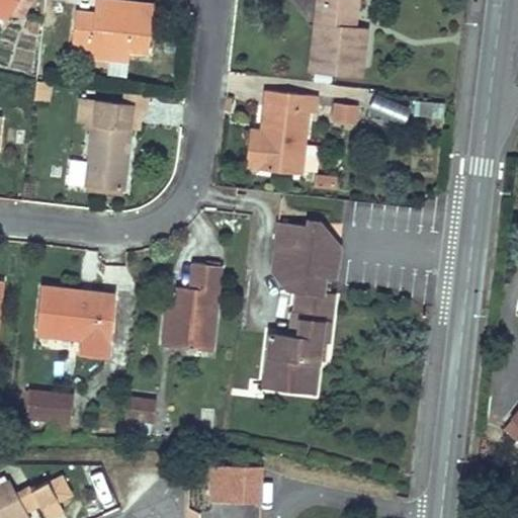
[(0,0),(0,15),(6,19),(10,12),(17,0),(0,0)]
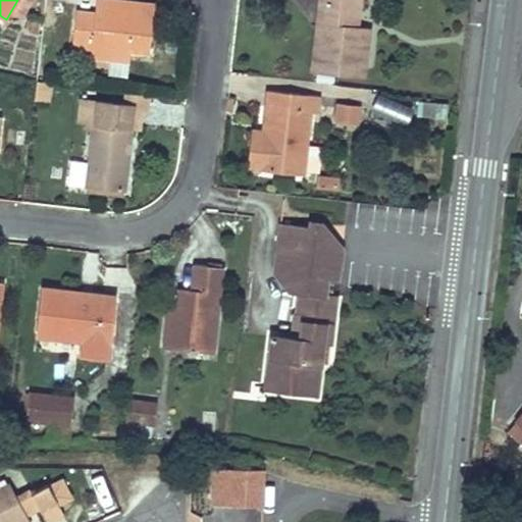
[(17,0),(10,12),(23,19),(34,0),(17,0)]
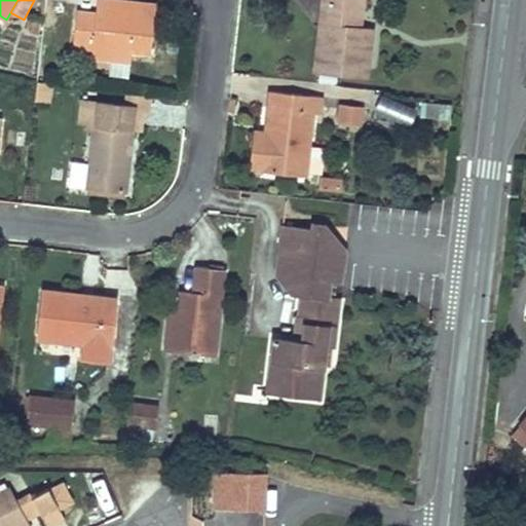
[(108,0),(98,0),(98,4),(114,6),(114,10),(125,12),(125,7),(155,11),(156,6),(108,0)]
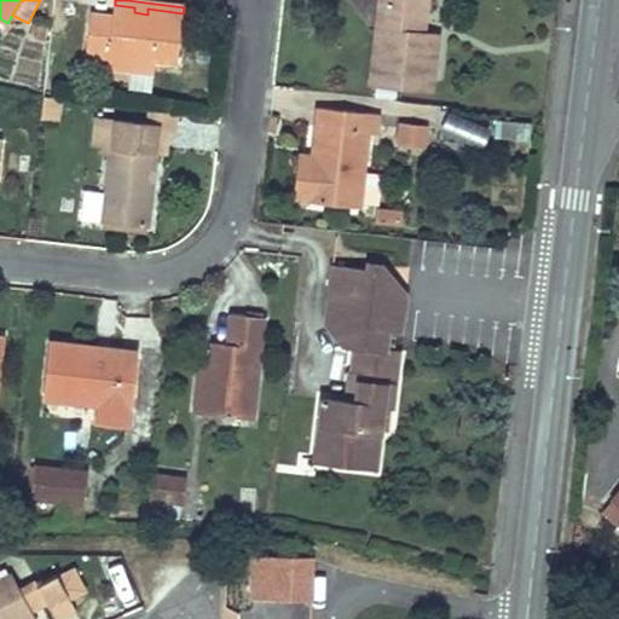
[(438,33),(423,32),(403,28),(405,6),(426,9),(426,0),(382,0),(372,86),(431,93),(438,33)]
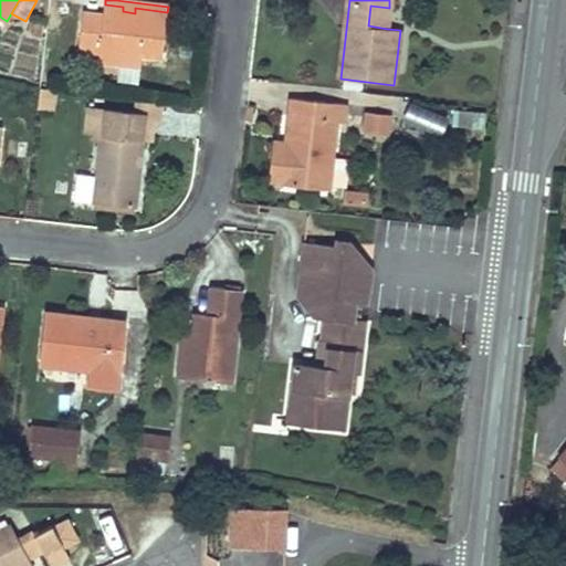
[(77,58),(98,61),(100,51),(143,56),(143,53),(163,56),(167,12),(135,8),(135,13),(123,11),(123,7),(105,4),(104,16),(83,12),(80,38),(77,58)]
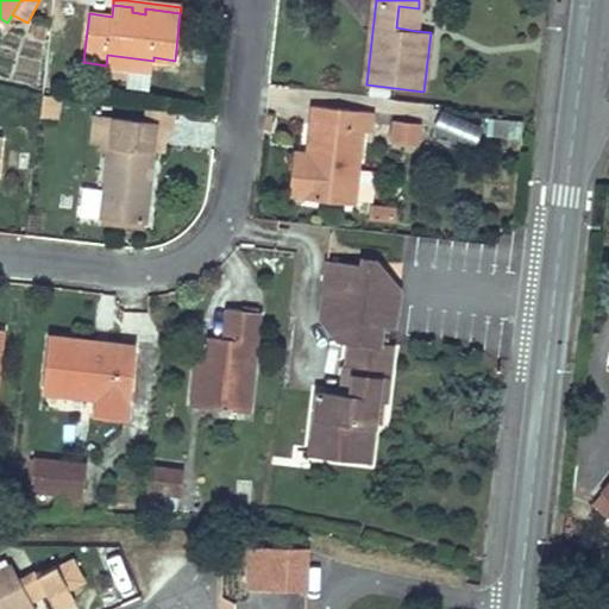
[(396,27),(416,31),(419,8),(399,6),(396,27)]
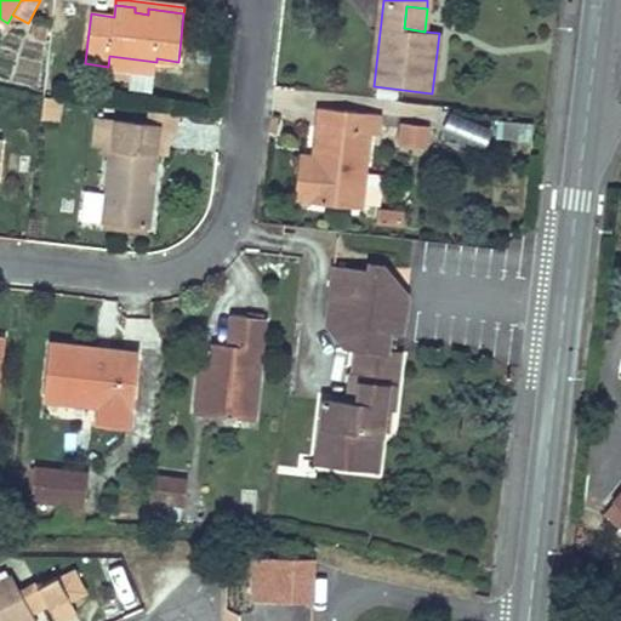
[(109,56),(108,67),(155,73),(157,62),(109,56)]
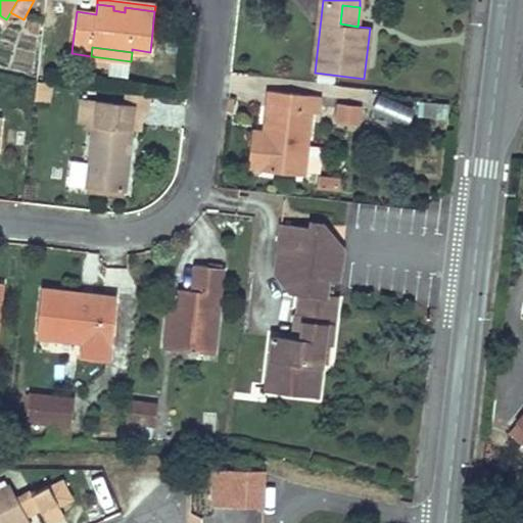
[(271,91),(263,171),(303,176),(311,112),(318,112),(320,95),(271,91)]
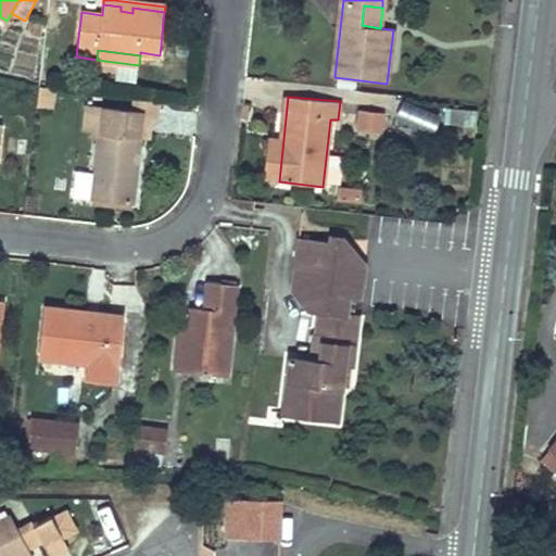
[(402,99),(397,115),(437,124),(440,108),(402,99)]
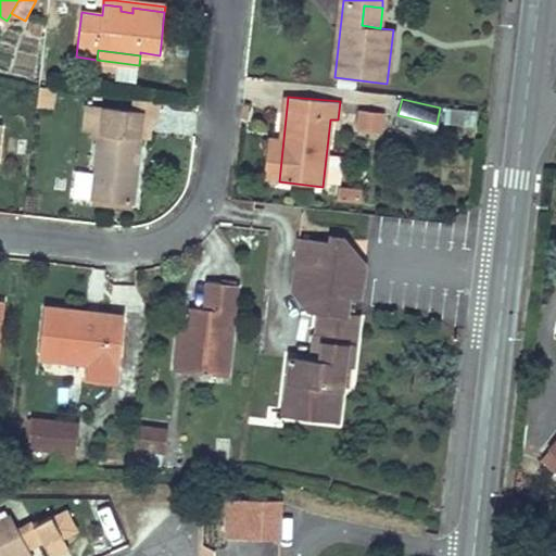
[(384,105),(359,103),(356,130),(381,133),(384,105)]
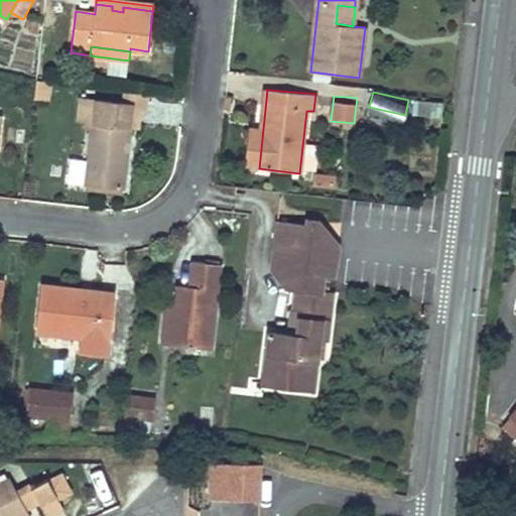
[(130,124),(133,104),(96,99),(78,97),(75,121),(93,123),(86,184),(122,188),(130,124)]
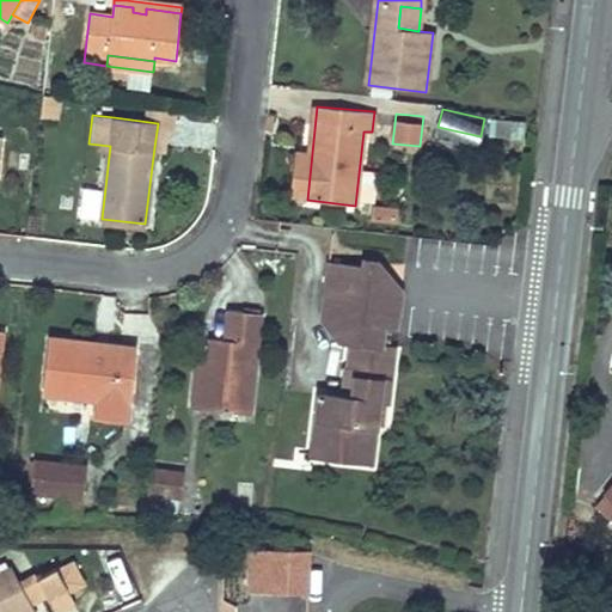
[(158,123),(154,147),(164,148),(166,124),(158,123)]
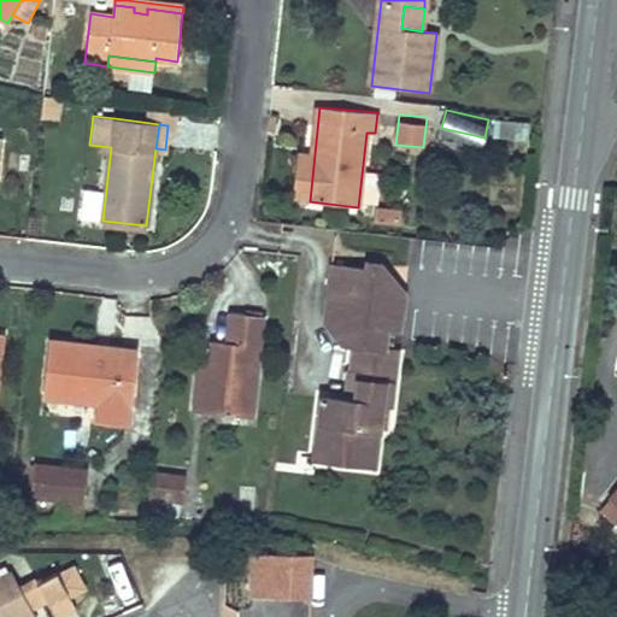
[(313,159),(298,158),(294,199),(310,201),(313,159)]
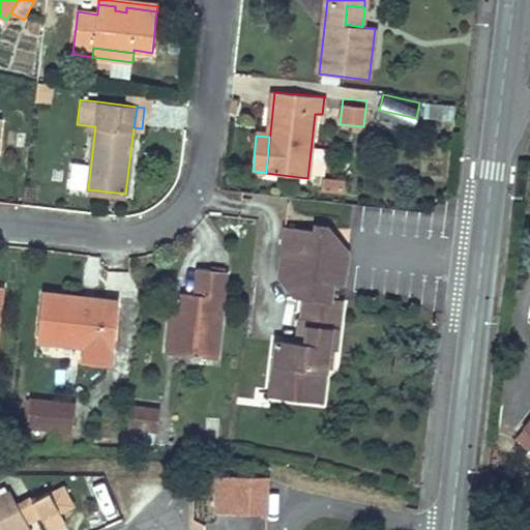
[(70,160),(69,185),(85,186),(86,162),(70,160)]
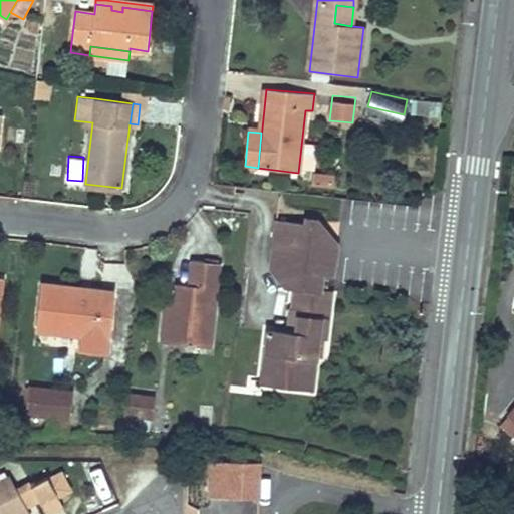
[(305,217),(304,223),(314,224),(326,236),(330,241),(328,255),(327,269),(326,274),(333,275),(335,255),(337,242),(333,237),(318,219),(305,217)]
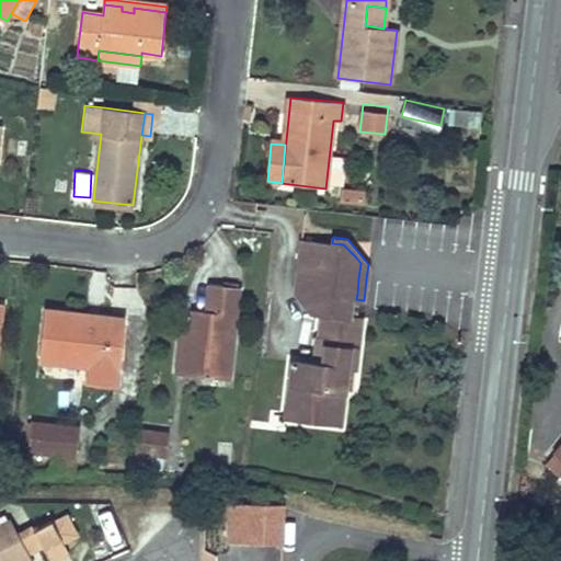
[(310,312),(319,312),(329,313),(328,327),(325,343),(331,344),(331,340),(343,342),(358,343),(361,330),(362,318),(352,316),(353,308),(354,299),(356,299),(357,294),(358,278),(361,263),(356,258),(343,244),(332,243),(322,241),(300,239),(296,282),(295,294),(297,297),(310,312)]
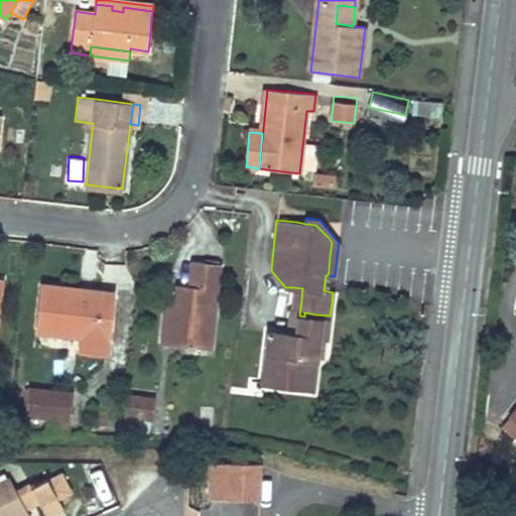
[(174,302),(169,345),(210,349),(219,264),(191,261),(188,287),(176,285),(174,302)]
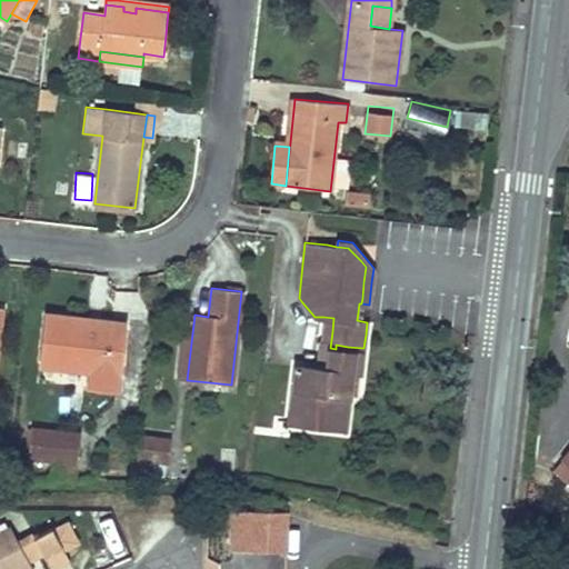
[(48,317),(42,366),(91,371),(90,388),(117,390),(125,326),(48,317)]
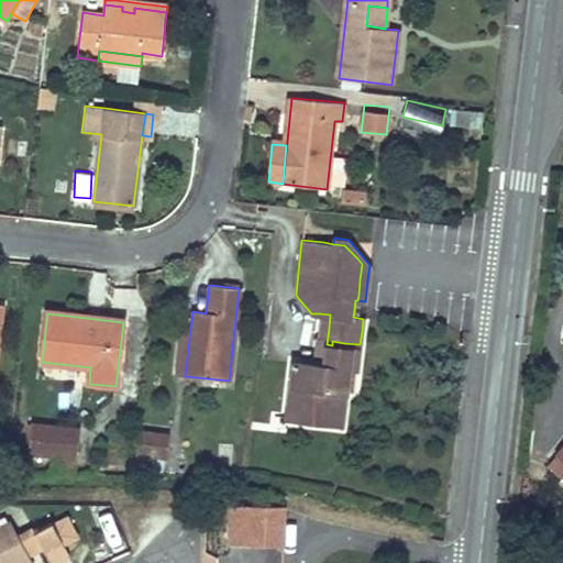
[(320,313),(315,365),(324,366),(327,349),(327,346),(327,344),(329,328),(330,315),(320,313)]
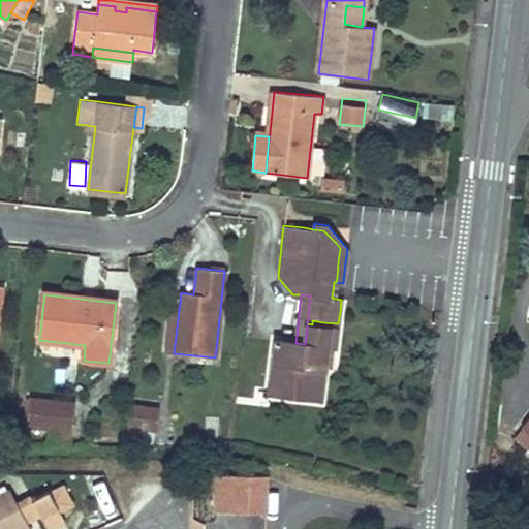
[(166,352),(174,353),(179,310),(170,309),(166,352)]
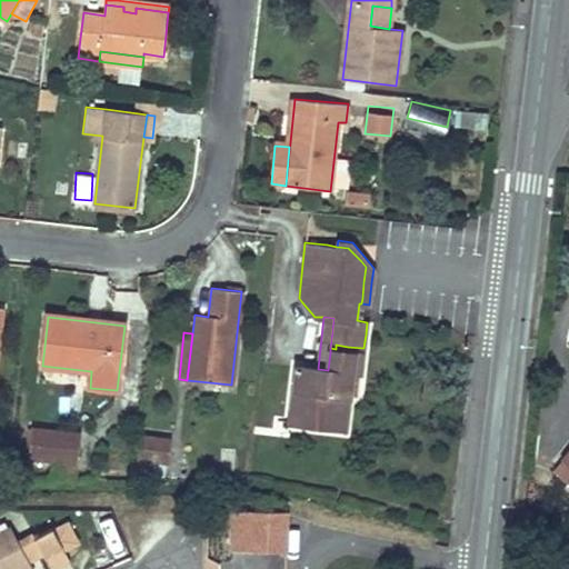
[(296,367),(291,403),(312,406),(310,423),(346,428),(350,398),(350,397),(332,395),(333,387),(336,372),(339,372),(353,373),(361,375),(363,353),(330,350),(330,352),(328,370),(318,369),(296,367)]
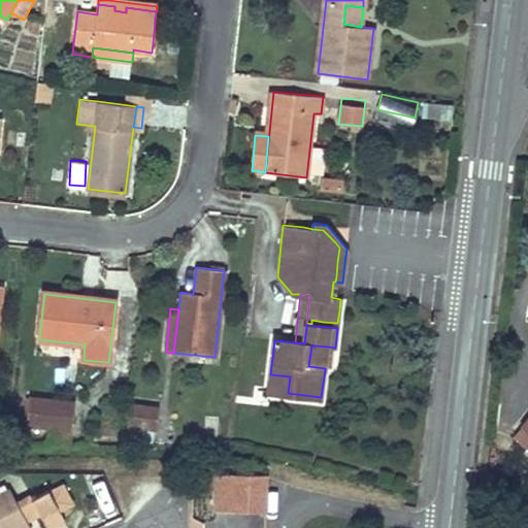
[(308,366),(325,368),(328,347),(315,345),(311,345),(309,359),(308,366)]
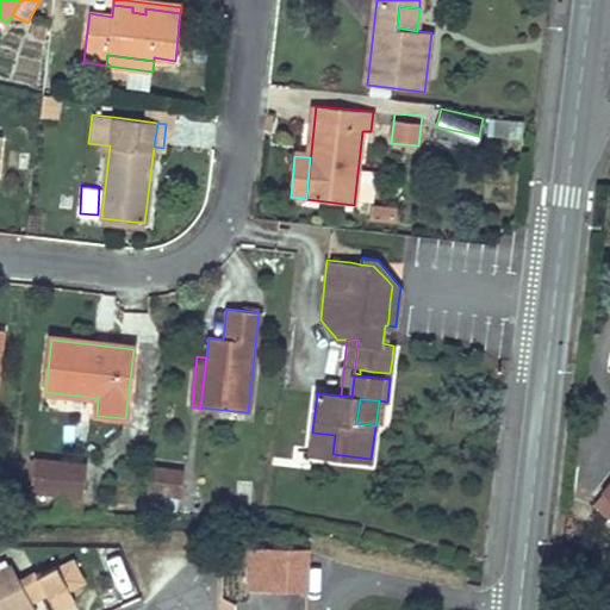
[(335,435),(312,433),(310,454),(332,458),(332,454),(335,435)]
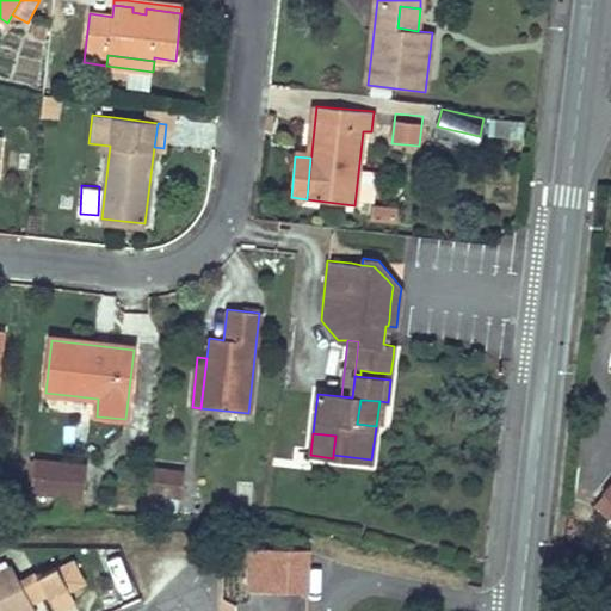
[(37,462),(35,491),(80,495),(84,467),(37,462)]
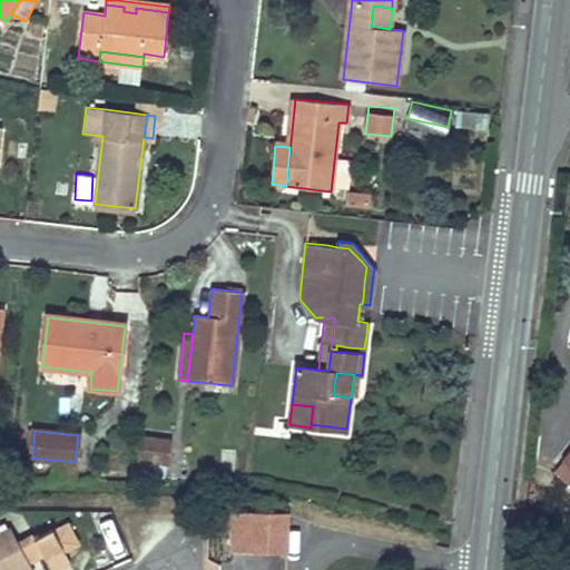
[(138,439),(136,460),(168,463),(170,442),(138,439)]
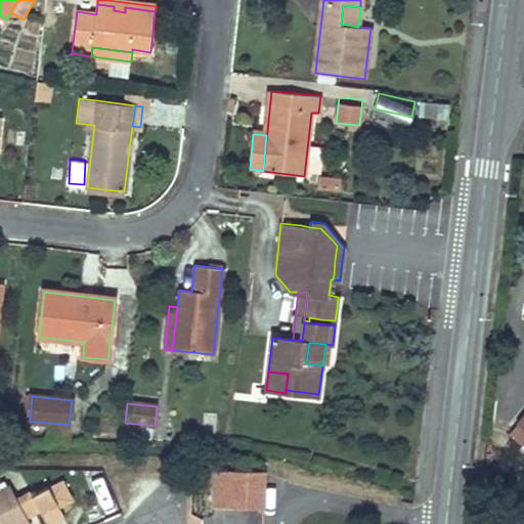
[(523,429),(519,425),(511,436),(523,446),(523,429)]
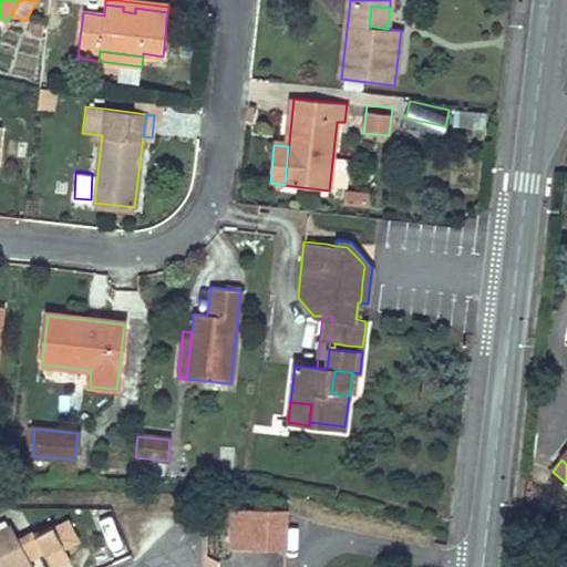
[(246,549),(284,549),(284,511),(246,512),(246,549)]
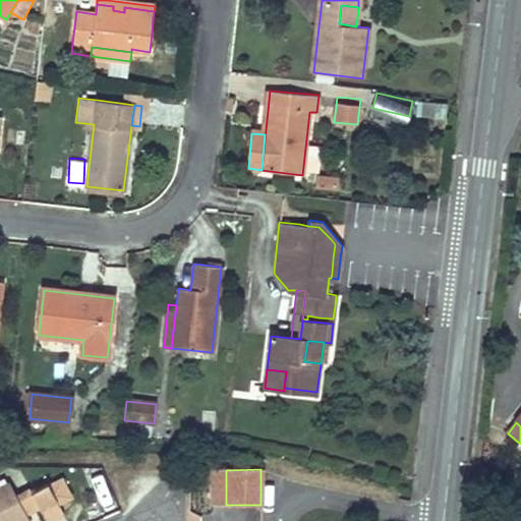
[(211,506),(226,505),(226,470),(211,470),(211,506)]
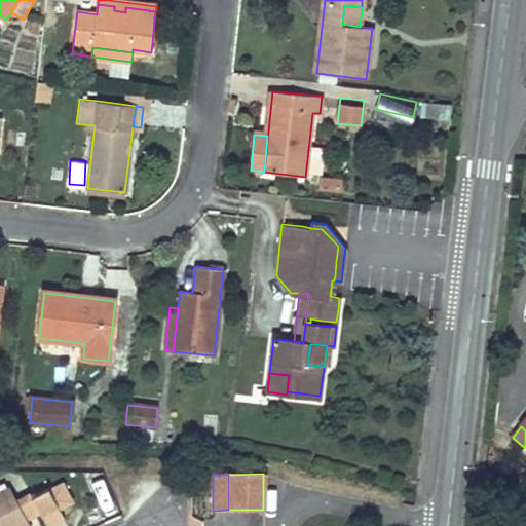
[(42,493),(28,499),(35,514),(35,515),(41,525),(49,525),(58,522),(52,512),(65,505),(55,487),(43,493),(42,493)]
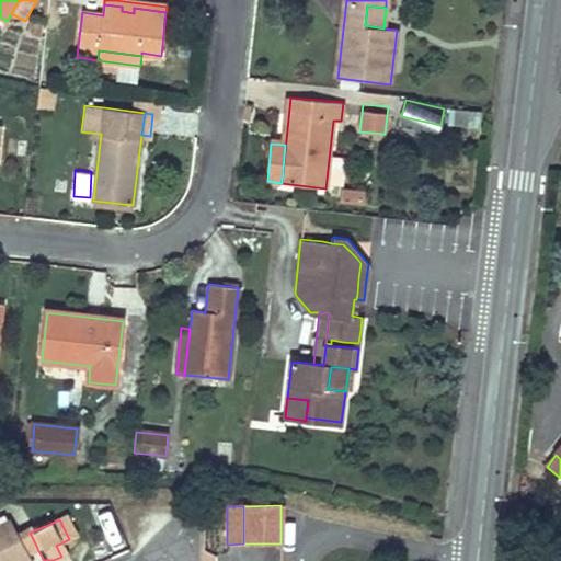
[(0,560),(25,560),(23,556),(13,539),(4,522),(0,524),(0,560)]
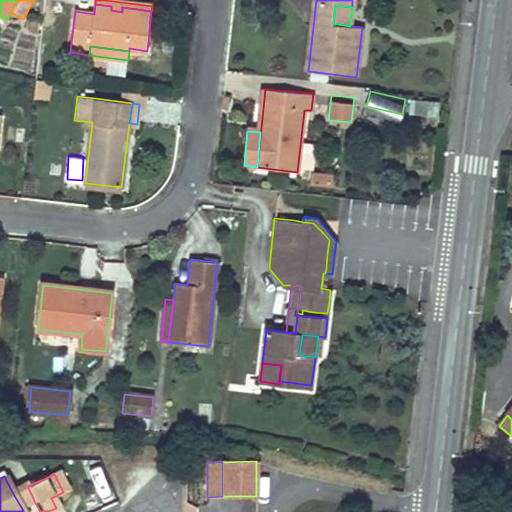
[(25,484),(12,492),(21,507),(34,500),(27,486),(25,484)]
